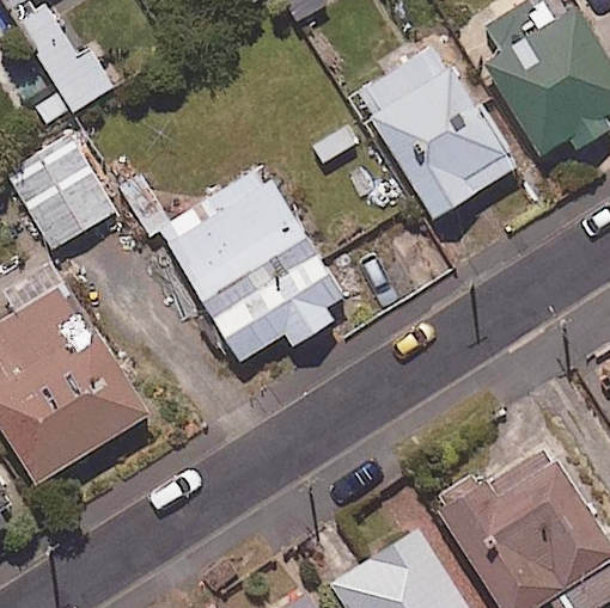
[(330,6),(327,0),(281,0),(297,25),(330,6)]
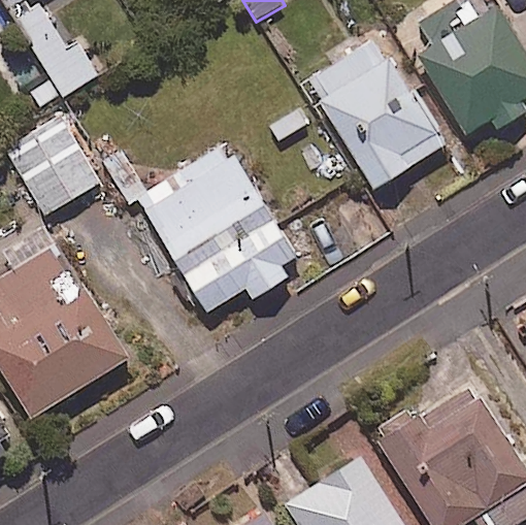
[(19,20),(45,63),(22,77),(42,111),(102,74),(81,40),(72,45),(45,3),(19,20)]
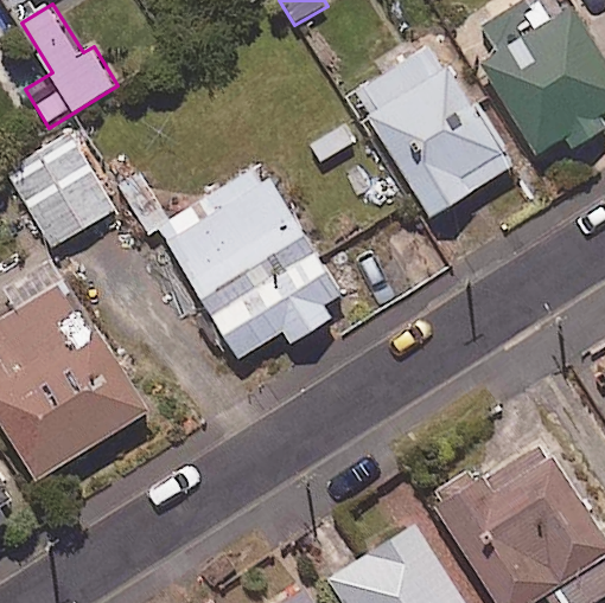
[(562,139),(570,149),(604,128),(604,123),(599,116),(604,113),(604,63),(571,7),(478,64),(535,156),(562,139)]
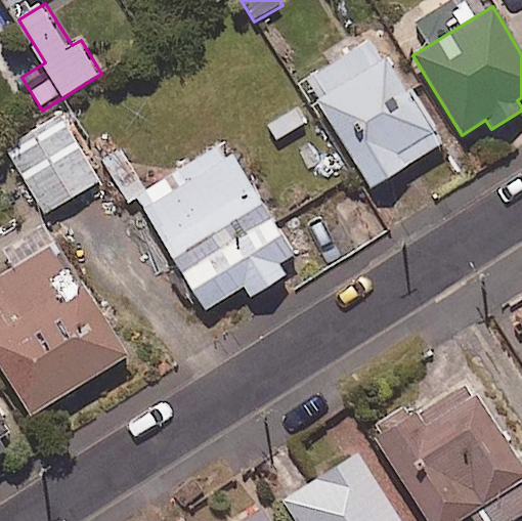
[(442,143),(374,32),(302,76),(371,187),(442,143)]
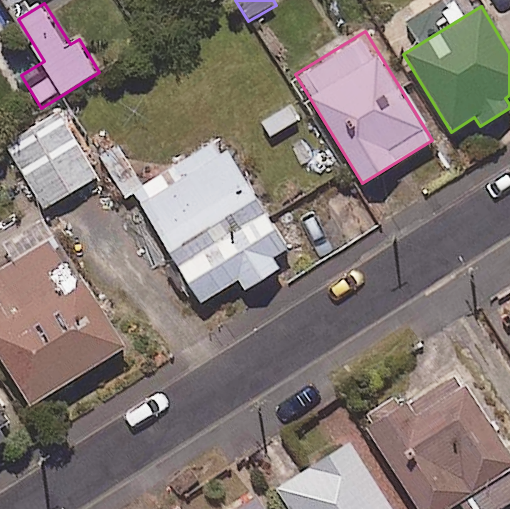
[(97,178),(60,114),(7,144),(44,209),(97,178)]
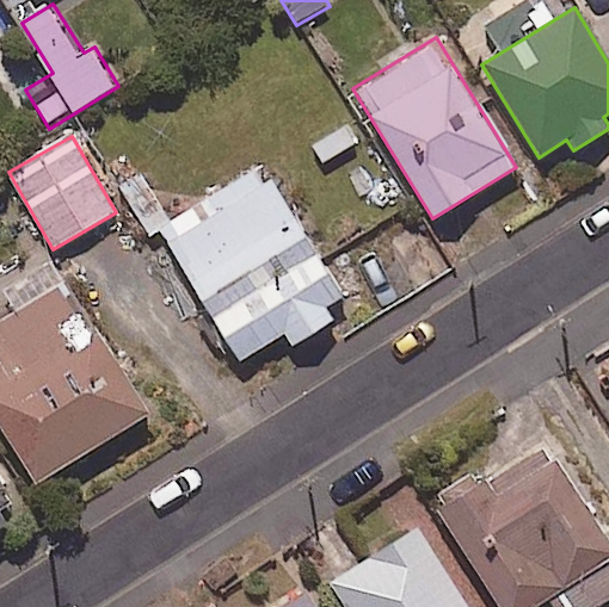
[(152,240),(161,235),(238,361),(284,333),(291,345),(350,310),(264,168),(176,221),(145,168),(118,185),(152,240)]
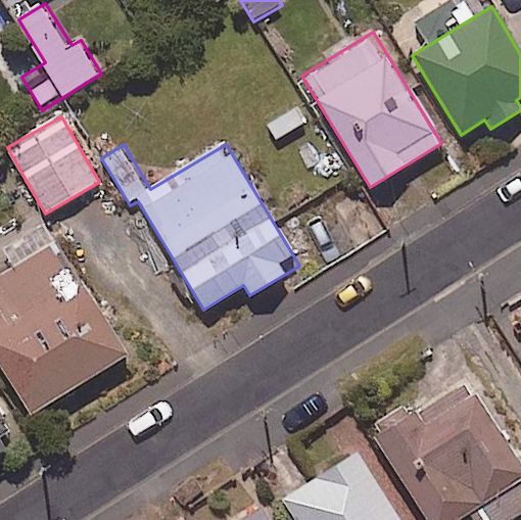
[(126,355),(44,222),(0,248),(0,366),(30,414),(126,355)]
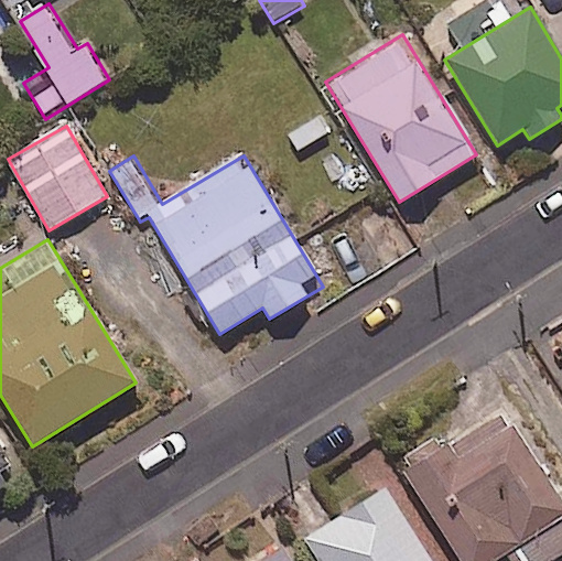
[(549,560),(561,552),(561,502),(507,414),(458,445),(454,438),(402,471),(458,560),(494,560),(508,552),(514,560),(549,560)]
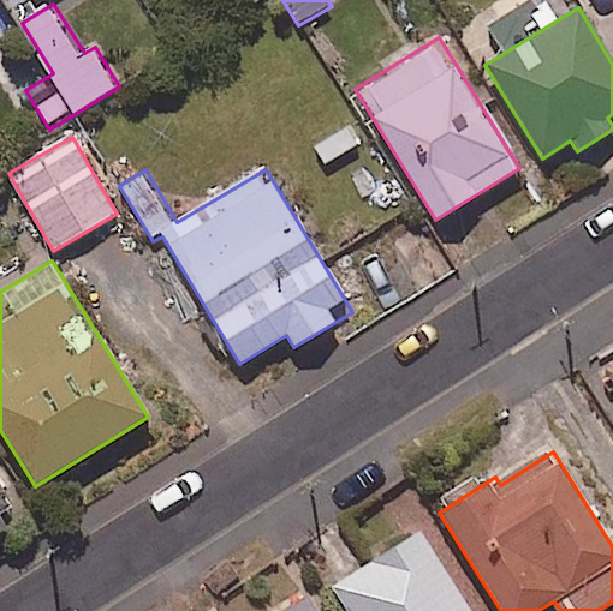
[(0,529),(18,520),(0,489),(0,529)]
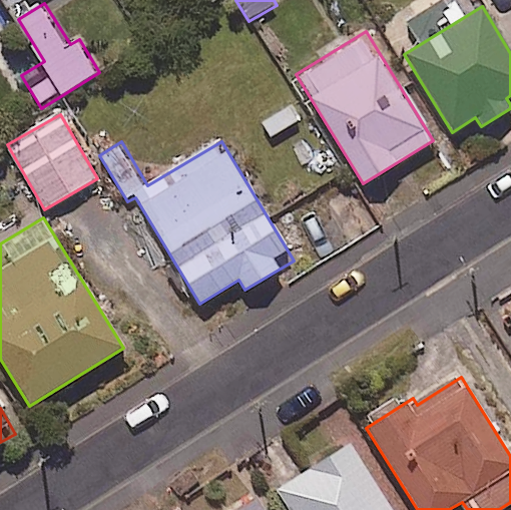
[(390,509),(351,445),(279,489),(291,509),(390,509)]
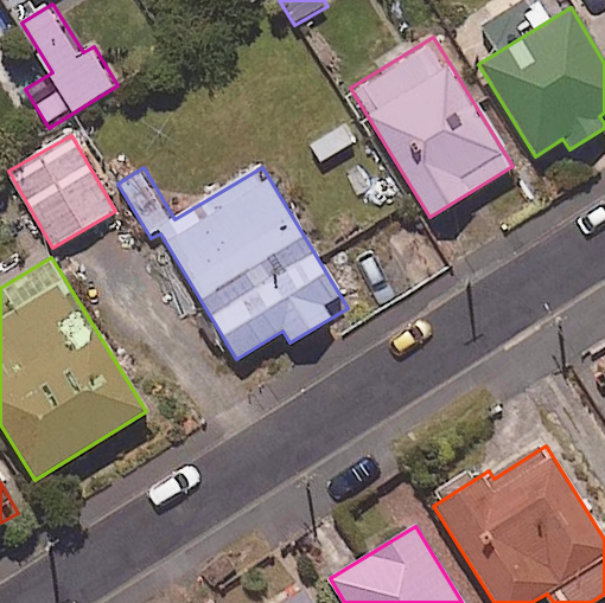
[(311,602),(304,590),(284,602),(311,602)]
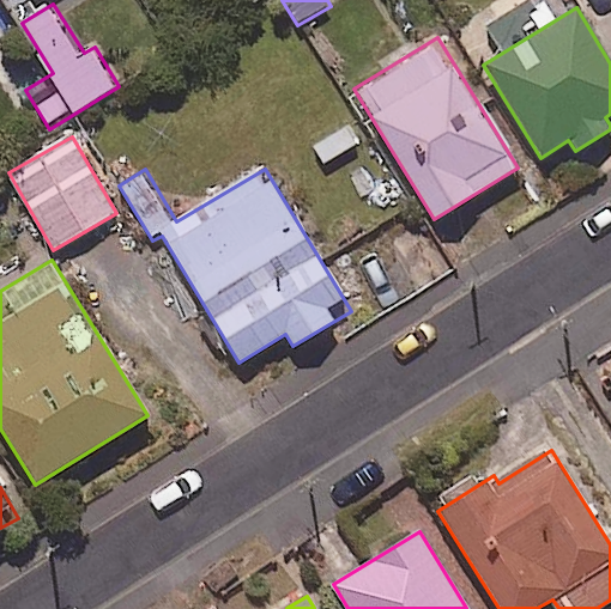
All buildings are outlined.
